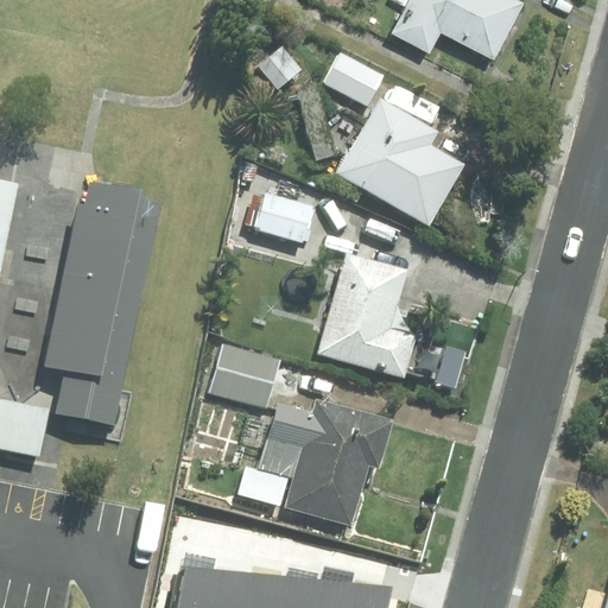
[(494,58),(523,4),(515,0),(411,0),(394,33),(429,51),(441,30),(494,58)]
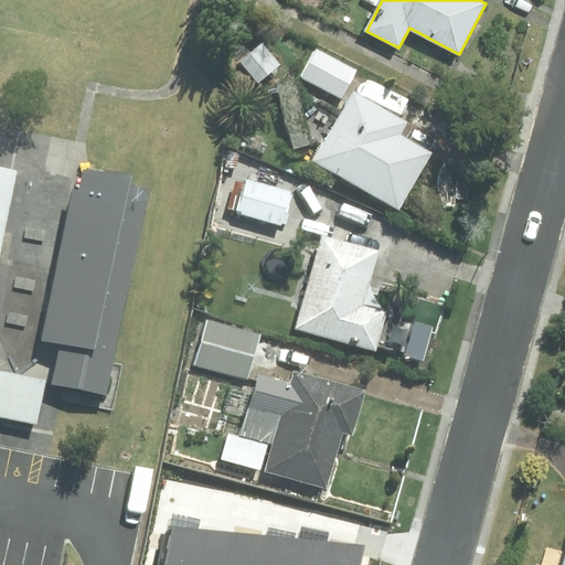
[(356,71),(317,49),(301,77),(341,99),(356,71)]
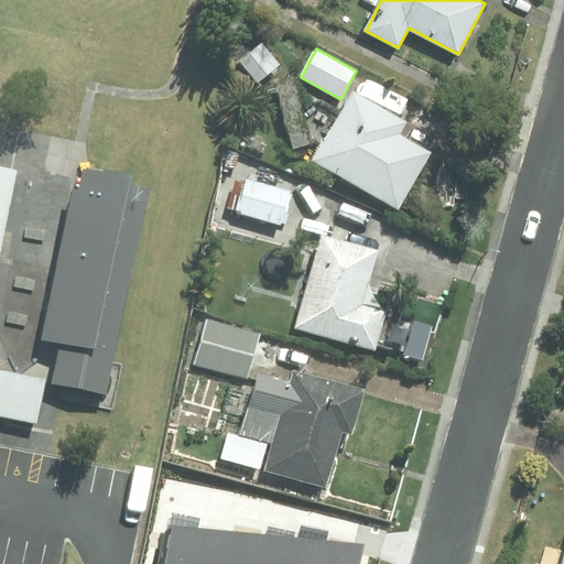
[(405,122),(354,93),(314,160),(398,208),(430,153),(398,136),(405,122)]
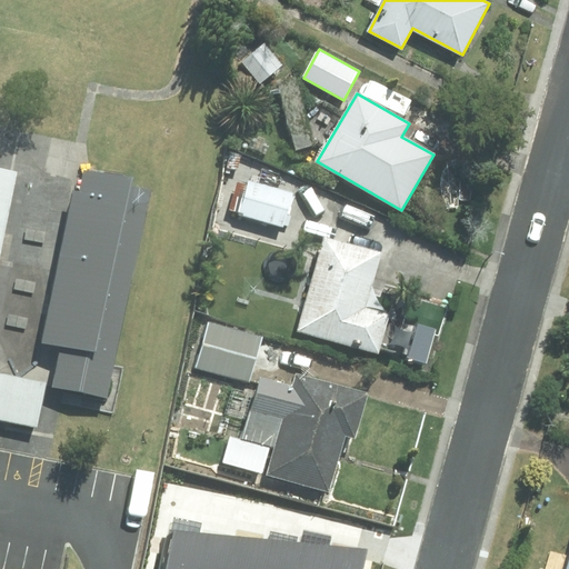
[(0,257),(18,173),(0,170),(0,421),(36,429),(45,386),(0,377),(0,257)]
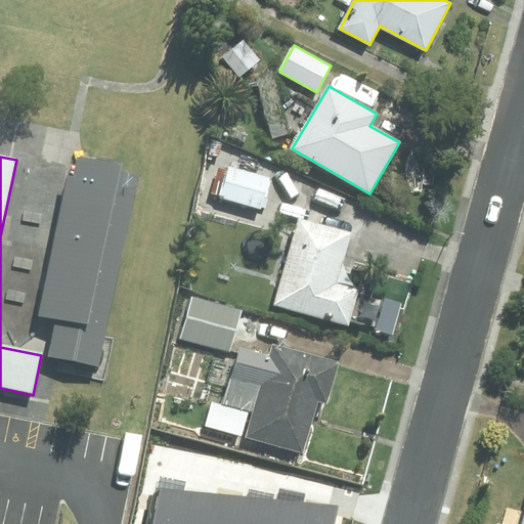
[(270,178),(228,167),(219,199),(262,210),(270,178)]
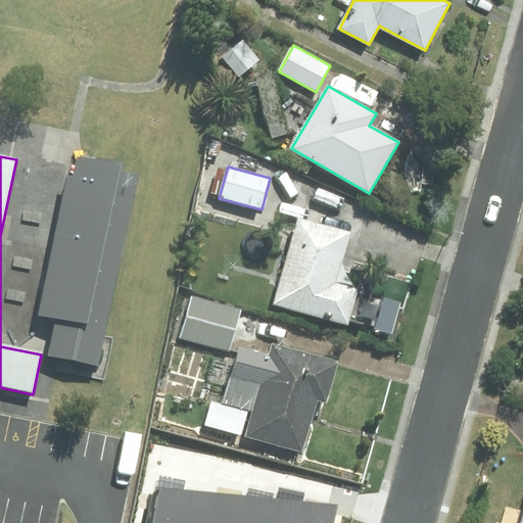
[(131,189),(64,175),(32,328),(98,342),(131,189)]
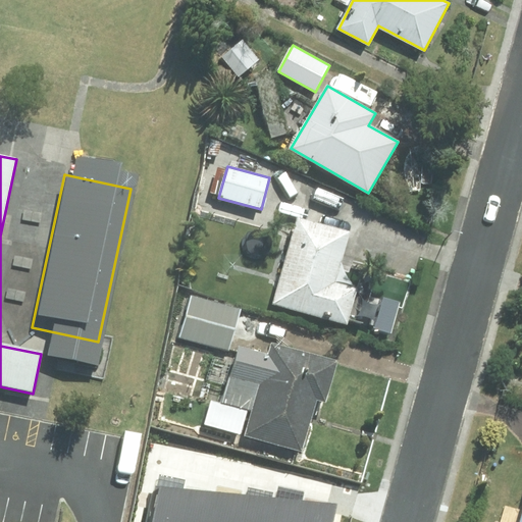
[(333,282),(348,232),(298,218),(273,304),(347,324),(357,290),(333,282)]
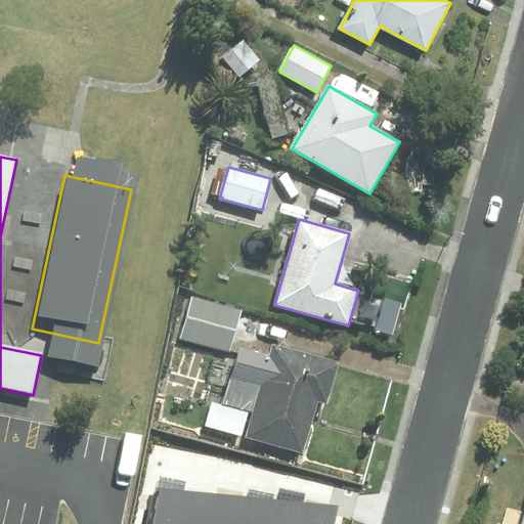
[(230,352),(242,311),(192,298),(181,338),(230,352)]
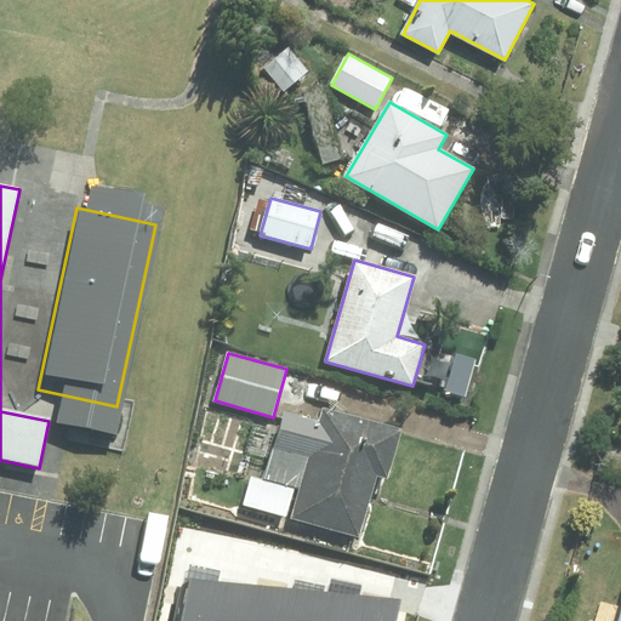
[(388,478),(402,431),(324,409),(320,422),(285,412),(267,477),(301,486),(292,518),(360,536),(376,476),(388,478)]
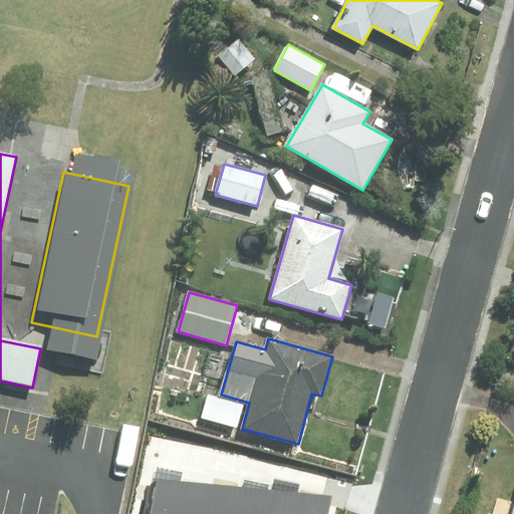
[(171,513),(177,488),(150,483),(143,513),(171,513)]
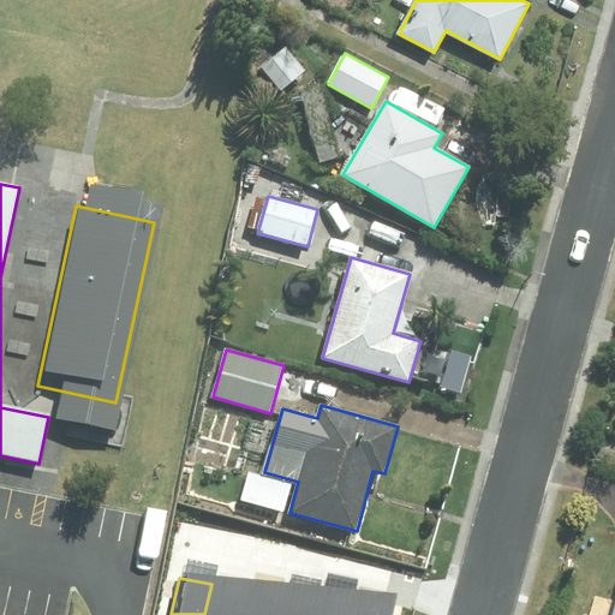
[(273,614),(279,586),(246,580),(244,590),(239,614),(273,614)]
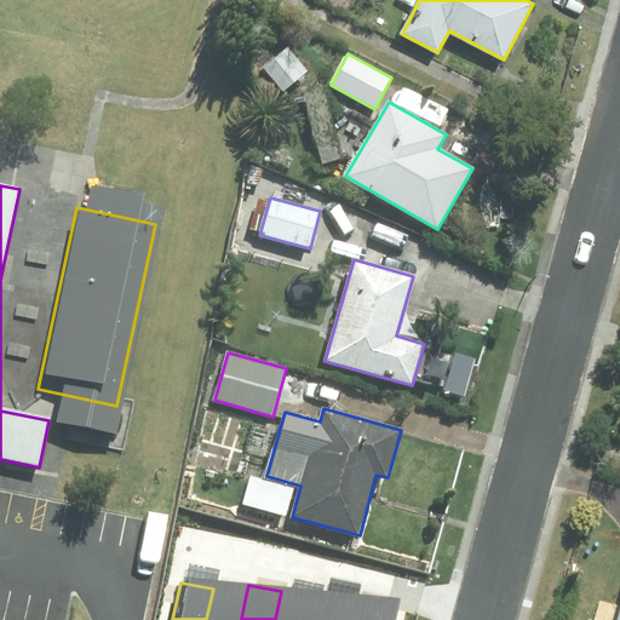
[(241,619),(246,595),(213,589),(206,619),(241,619)]
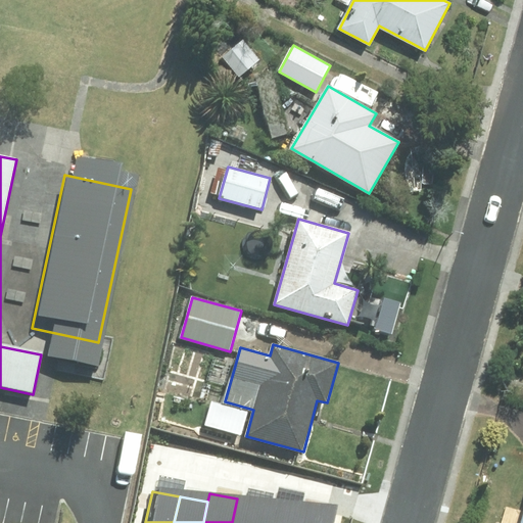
[(262,522),(266,505),(237,498),(232,522),(262,522)]
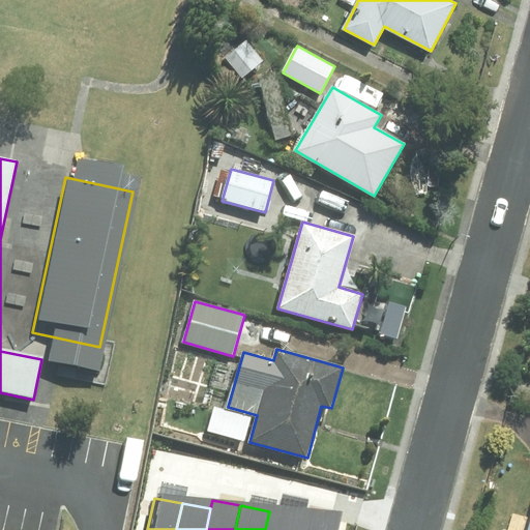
[(295,529),(298,513),(270,508),(269,511),(265,529),(295,529)]
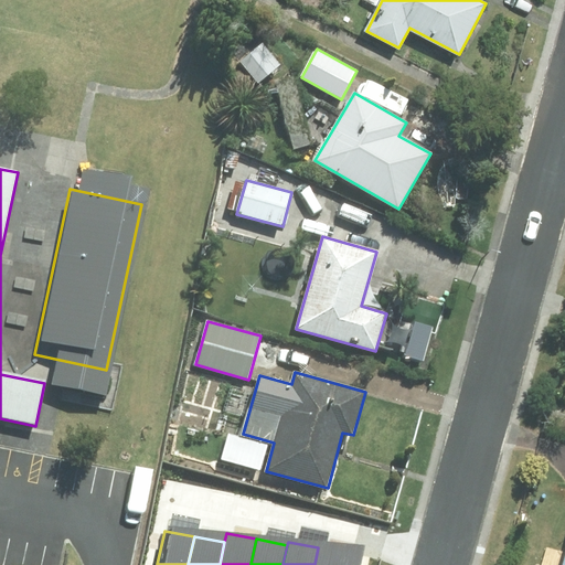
[(347,564),(350,554),(318,547),(315,564),(347,564)]
